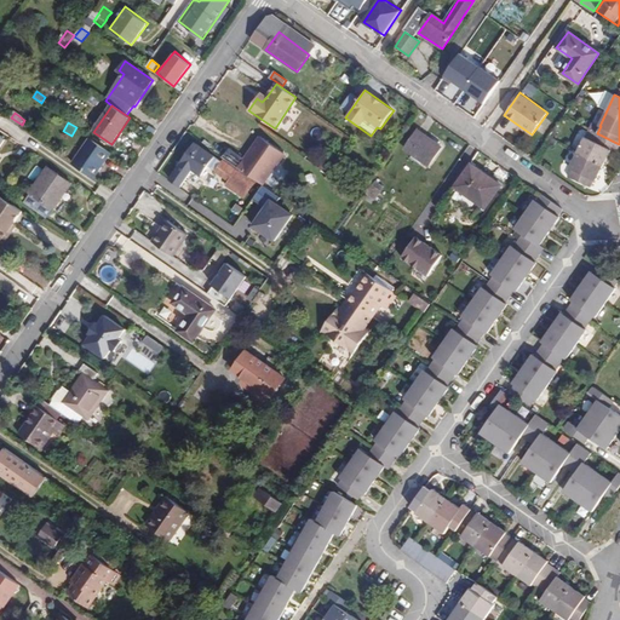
[(253,136),(234,122),(218,144),(237,158),(253,136)]
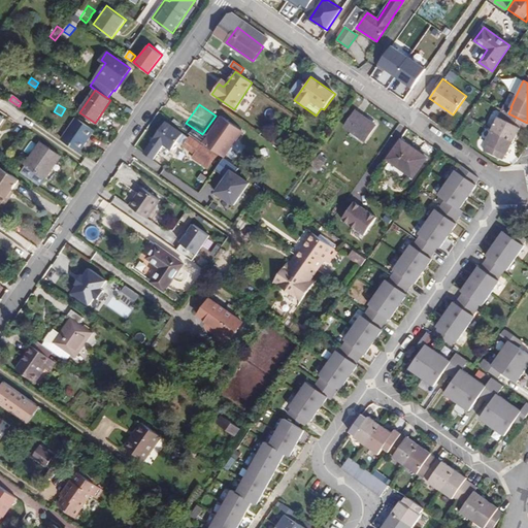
[(375,126),(356,111),(345,127),(365,141),(375,126)]
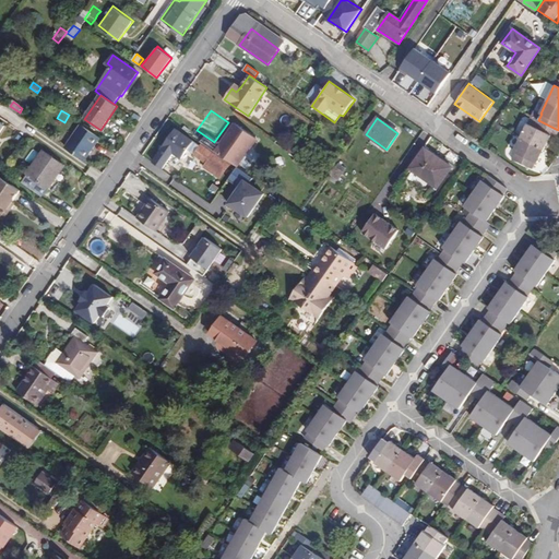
[(556,138),(558,130),(538,120),(535,127),(527,123),(514,152),(515,153),(512,159),(533,169),(536,163),(537,164),(551,135),(556,138)]
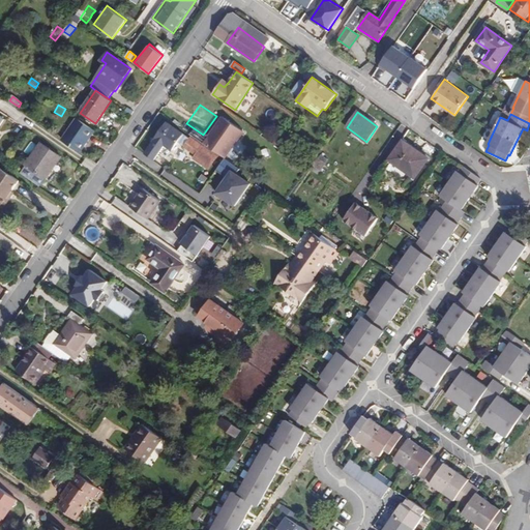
[(222,116),(203,143),(224,157),(242,131),(222,116)]
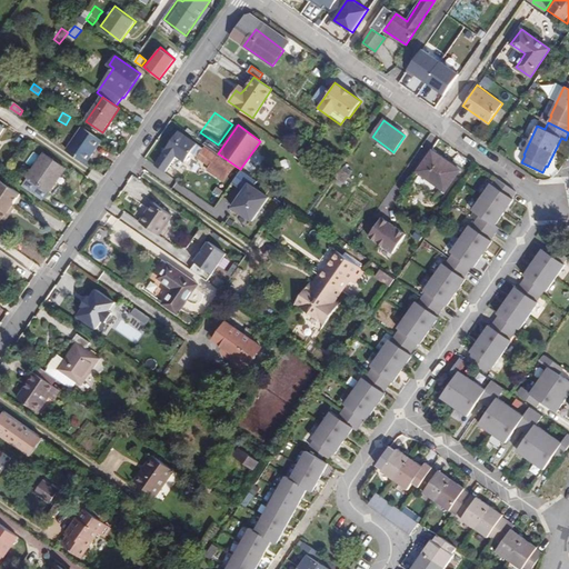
[(102,141),(82,127),(67,150),(86,163),(102,141)]
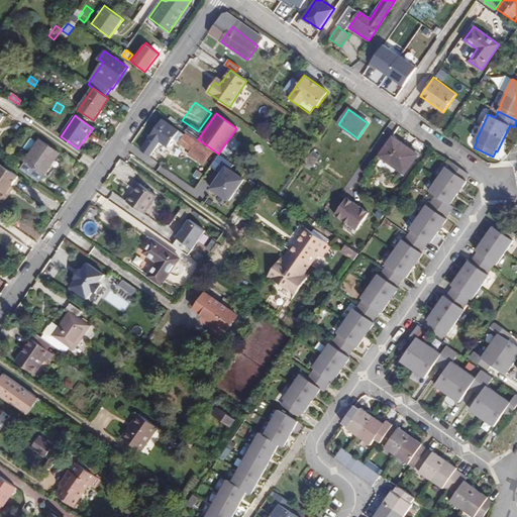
[(163,120),(142,149),(150,154),(161,140),(169,146),(174,138),(193,151),(190,156),(203,166),(211,153),(163,120)]
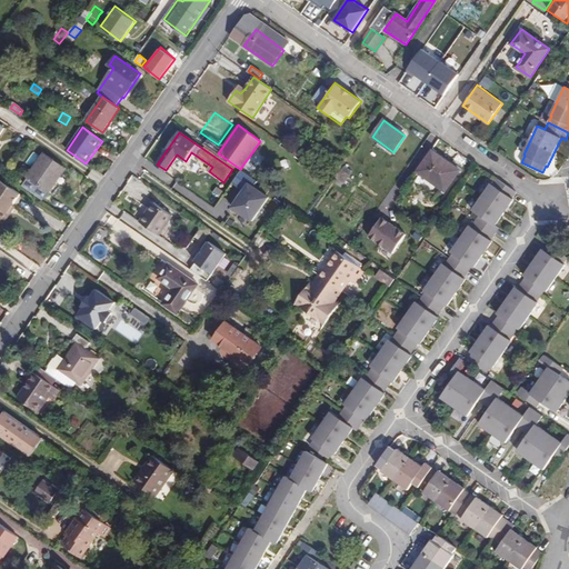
[(295,156),(301,161),(307,151),(300,147),(295,156)]
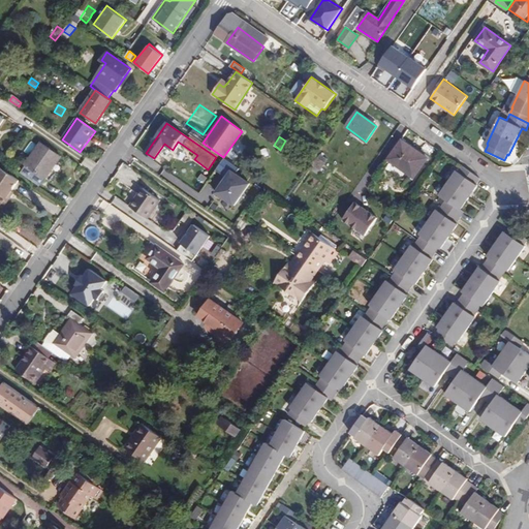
[(428,158),(402,141),(389,159),(414,178),(428,158)]
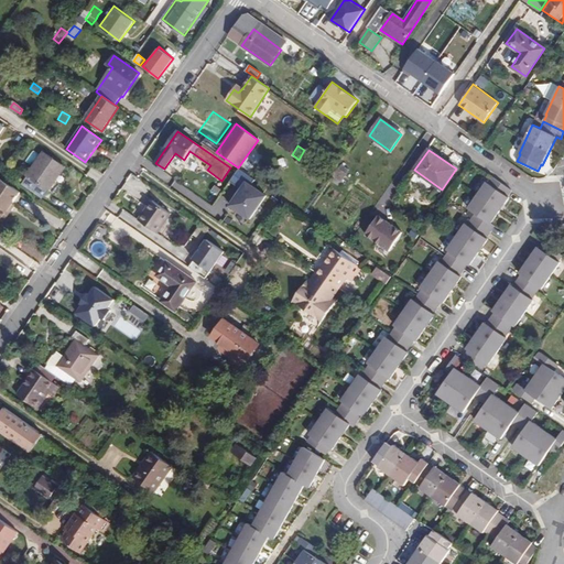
[(44,153),(28,175),(22,172),(15,181),(43,199),(65,167),(44,153)]
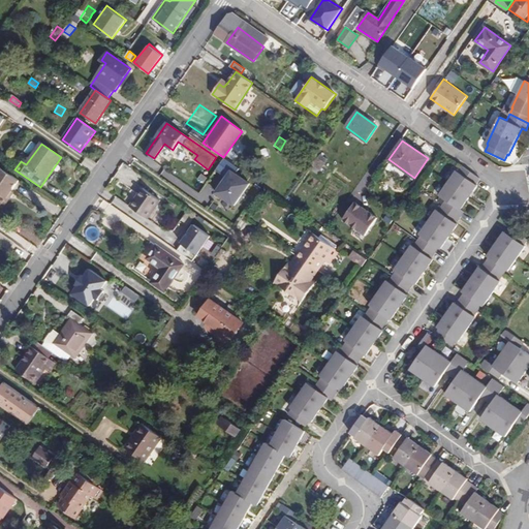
[(297,155),(283,146),(280,150),(278,153),(291,162),(297,155)]
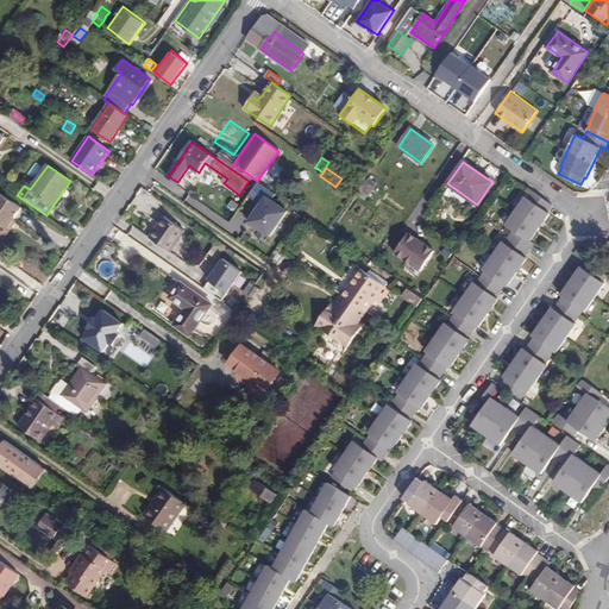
[(366,182),(358,194),(366,200),(375,188),(366,182)]
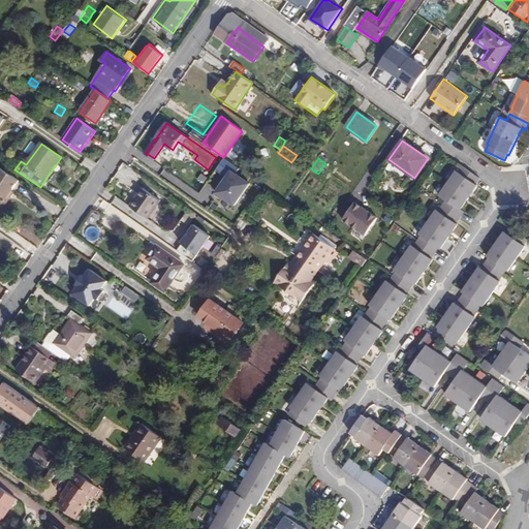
[(237,208),(251,177),(218,161),(204,192),(237,208)]
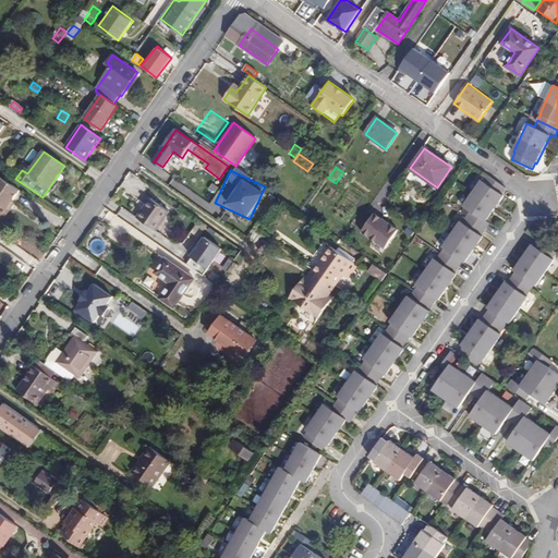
[(7,209),(21,191),(1,177),(0,176),(0,217),(3,219),(9,213),(7,209)]
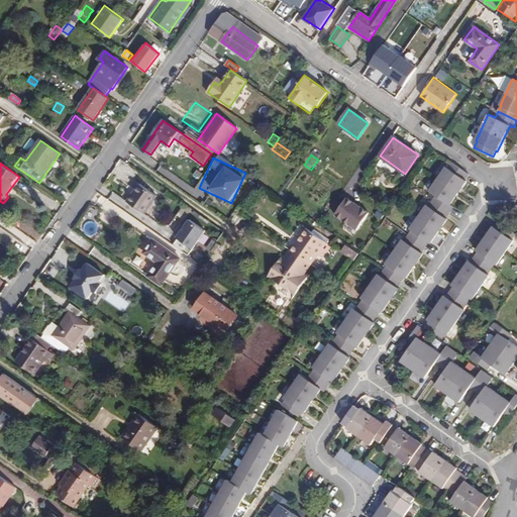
[(330,343),(313,368),(315,369),(307,379),(301,375),(285,399),(286,399),(282,405),(299,417),(303,411),(304,412),(321,389),(324,392),(332,381),(333,382),(350,357),(348,356),(356,346),(357,347),(375,323),(373,322),(381,311),(382,312),(399,289),(397,287),(405,277),(406,278),(423,253),(422,253),(429,242),(430,243),(447,219),(445,219),(453,207),(450,205),(467,182),(466,181),(469,175),(451,163),(448,169),(446,168),(430,191),(436,196),(428,206),(427,205),(411,229),(412,230),(405,241),(403,240),(387,264),(388,265),(380,276),(379,275),(363,298),(364,299),(355,310),(354,309),(345,322),(338,332),(338,333),(339,333),(331,344),(330,343)]
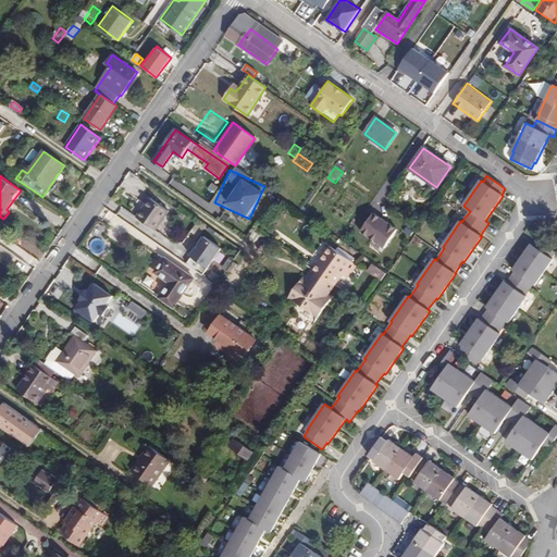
[(196,194),(176,180),(171,187),(190,200),(196,194)]
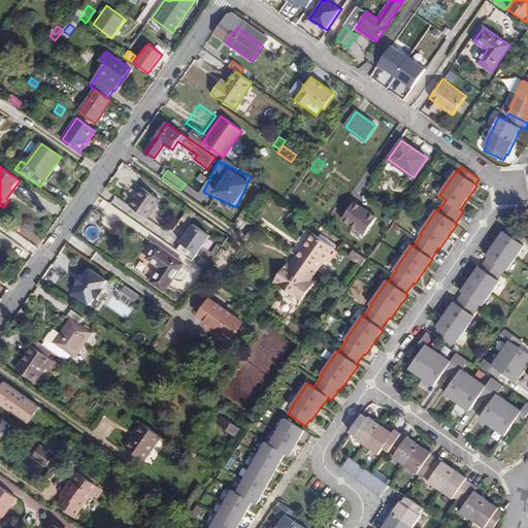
[(20,180),(6,198),(8,201),(22,182),(20,180)]
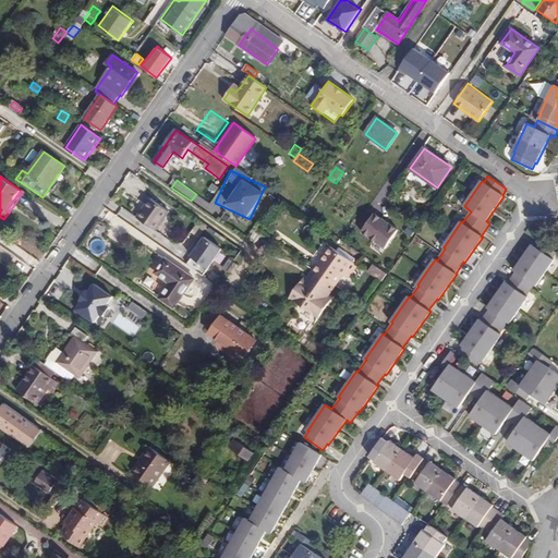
[(156,230),(169,211),(150,198),(137,218),(156,230)]
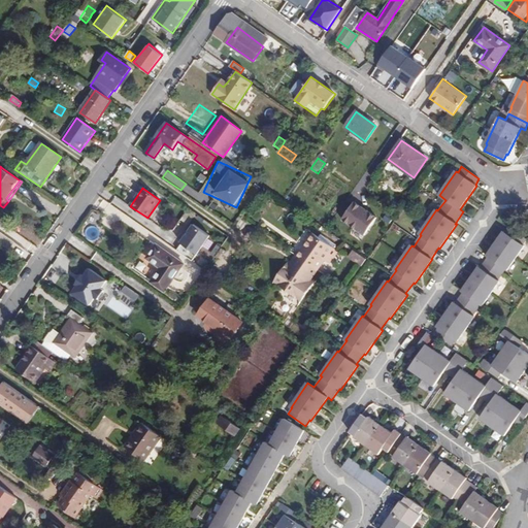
[(341,218),(364,235),(377,217),(355,200),(341,218)]
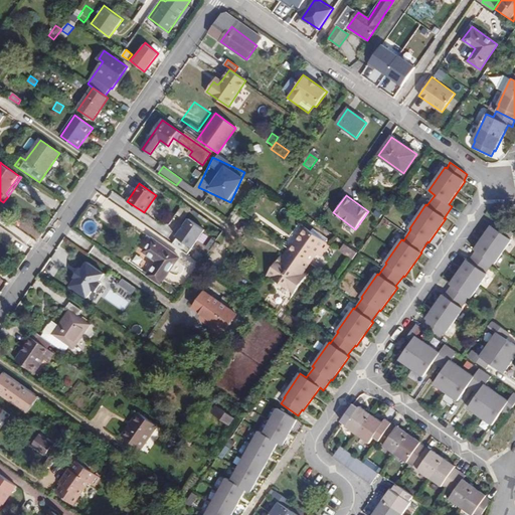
[(165,234),(173,239),(190,209),(182,205),(165,234)]
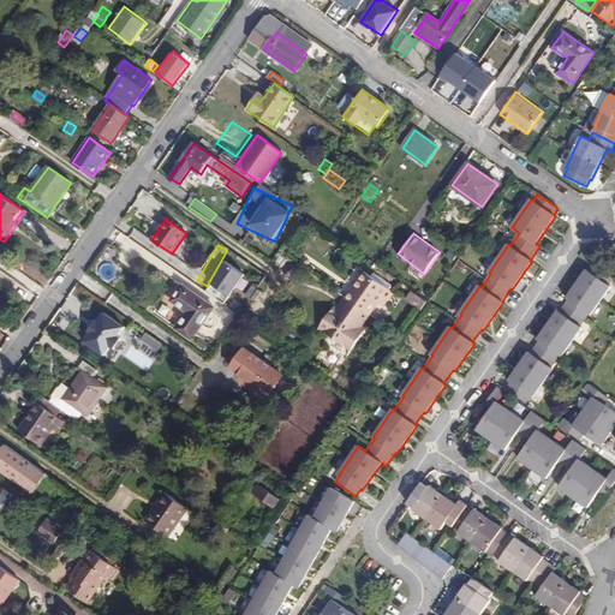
[(225,260),(206,291),(226,303),(244,272),(225,260)]
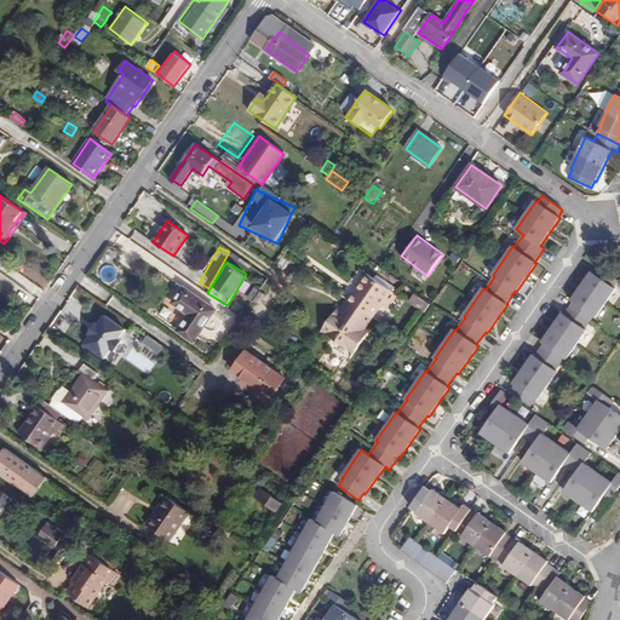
[(533,355),(514,384),(515,385),(511,391),(532,406),(535,400),(538,401),(557,372),(556,371),(564,357),(567,359),(586,331),(585,329),(593,316),(596,317),(615,288),(614,287),(619,281),(598,267),(593,273),(592,273),(572,300),(573,302),(564,315),(563,314),(543,343),(544,343),(535,356),(533,355)]
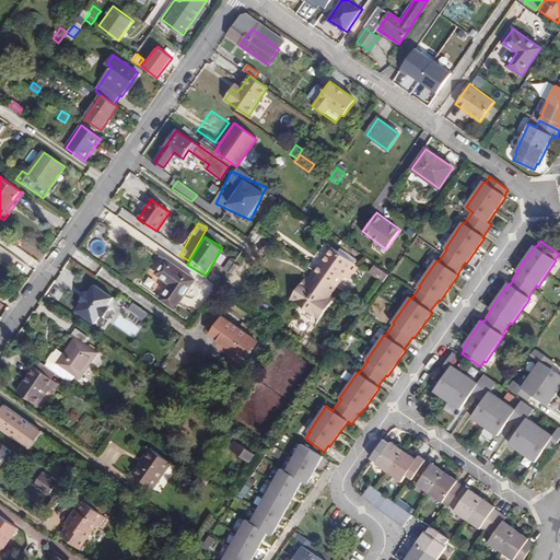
[(331,294),(343,277),(350,280),(360,267),(333,248),(307,283),(303,281),(290,300),(319,321),(336,298),(331,294)]
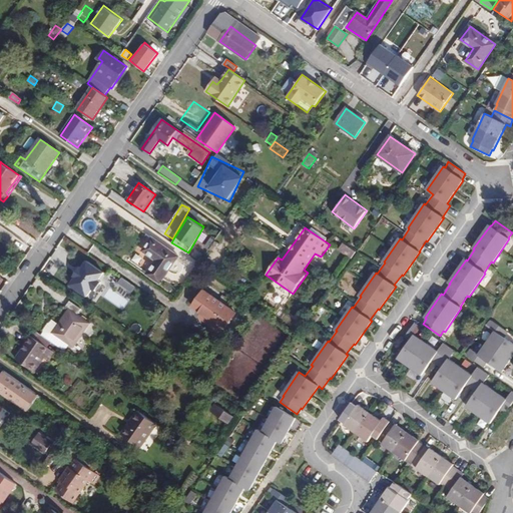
[(160,284),(179,257),(152,237),(143,250),(156,261),(147,274),(160,284)]
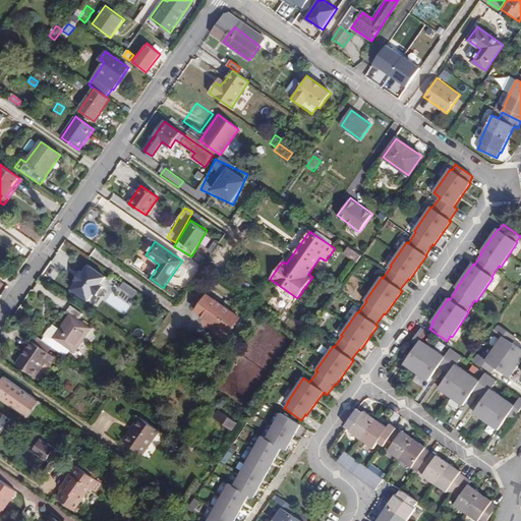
[(344,254),(357,264),(362,256),(349,247),(344,254)]
